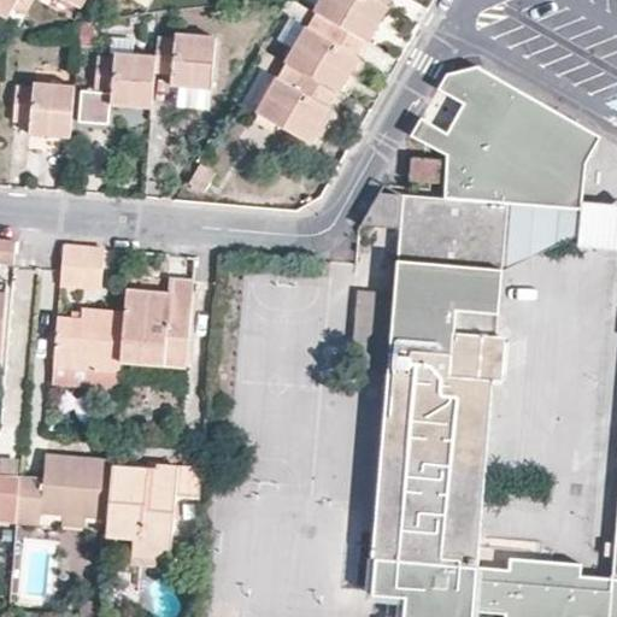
[(0,0),(0,10),(7,15),(16,0),(0,0)]
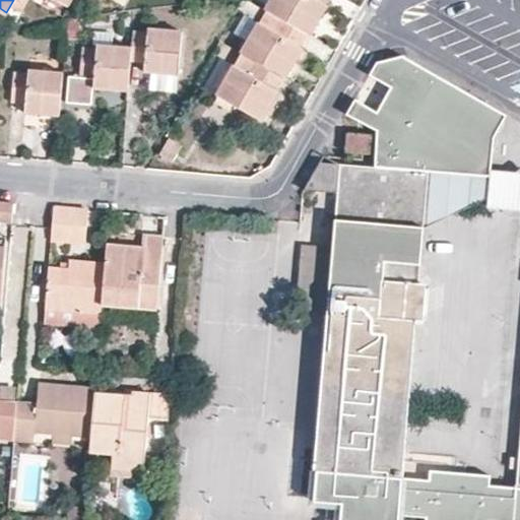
[(327,0),(267,0),(263,8),(307,33),(311,36),(321,17),(327,6),(325,4),(327,0)]
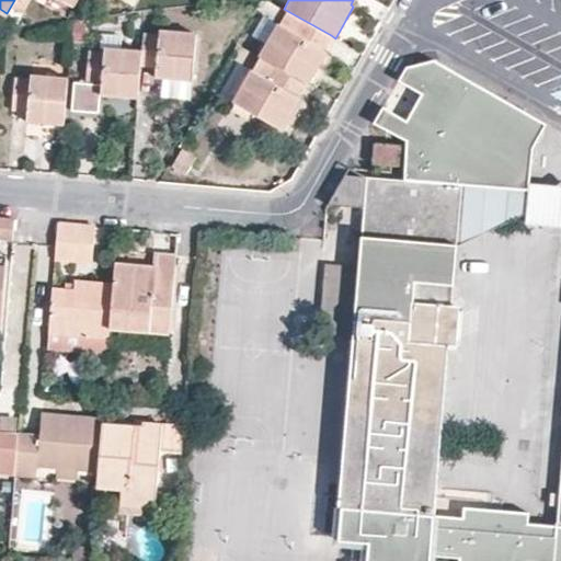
[(331,35),(284,9),(277,22),(266,42),(259,54),(305,80),(309,83),(328,50),(323,47),(331,35)]
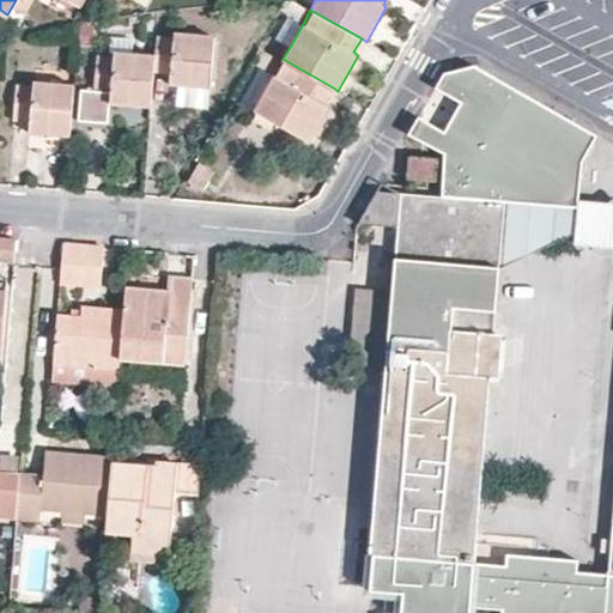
[(291,46),(303,24),(289,16),(278,36),(291,46)]
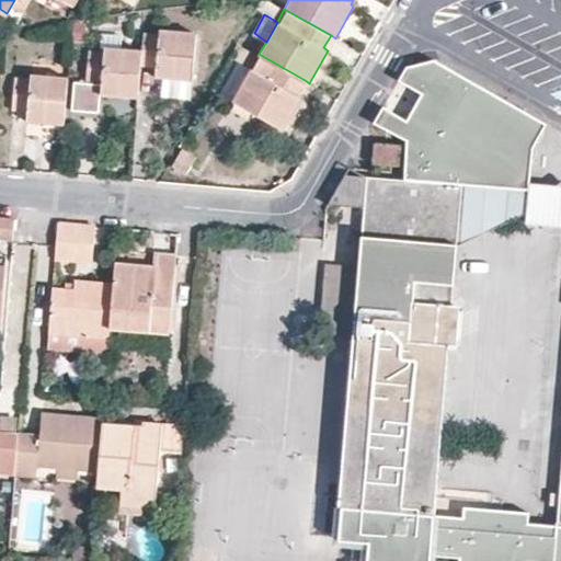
[(160,34),(142,32),(141,49),(139,66),(157,67),(156,76),(191,80),(196,32),(160,29),(160,34)]
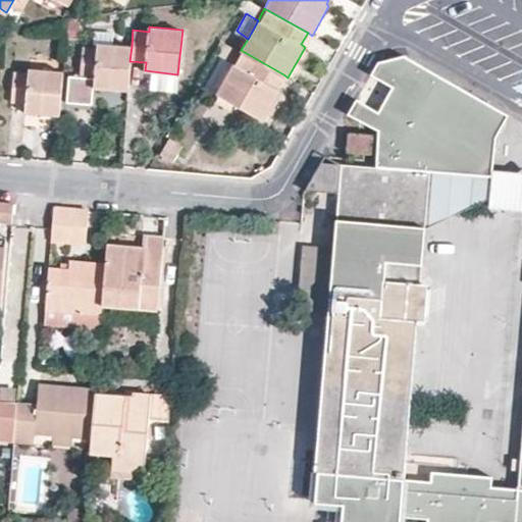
[(129,61),(132,46),(96,43),(96,48),(83,47),(81,76),(66,75),(64,102),(92,105),(93,89),(127,91),(129,61)]
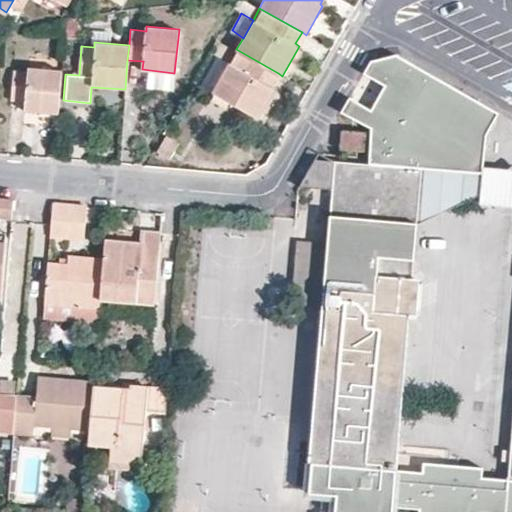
[(278,73),(236,49),(213,90),(258,117),(274,88),(271,85),(278,73)]
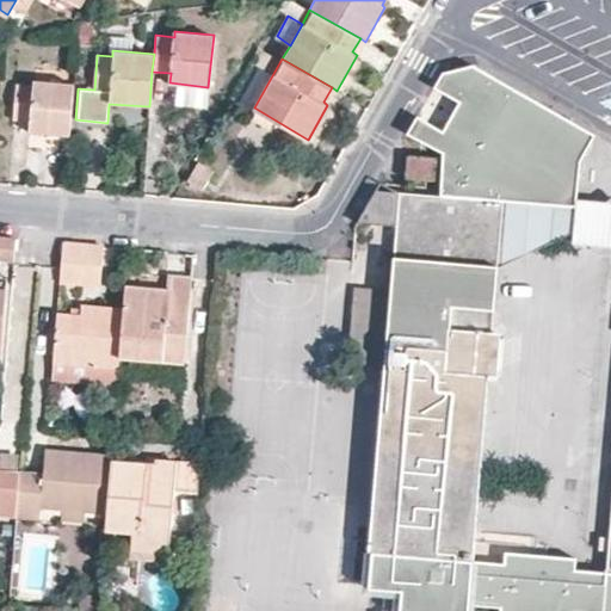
[(585,129),(474,66),(443,73),(434,88),(460,104),(443,131),(418,116),(407,135),(442,154),(438,196),(374,190),(359,217),(396,220),(390,289),(357,287),(351,303),(355,303),(349,321),(353,322),(349,338),(351,339),(346,353),(353,355),(353,363),(384,365),(368,550),(370,551),(368,587),(400,591),(397,610),(466,610),(467,604),(499,608),(498,610),(610,610),(610,494),(608,535),(606,549),(604,572),(573,569),(574,557),(503,551),(503,562),(470,560),(487,375),(492,375),(498,368),(499,339),(494,332),(491,332),(497,267),(501,202),(579,208),(584,159),(585,129)]
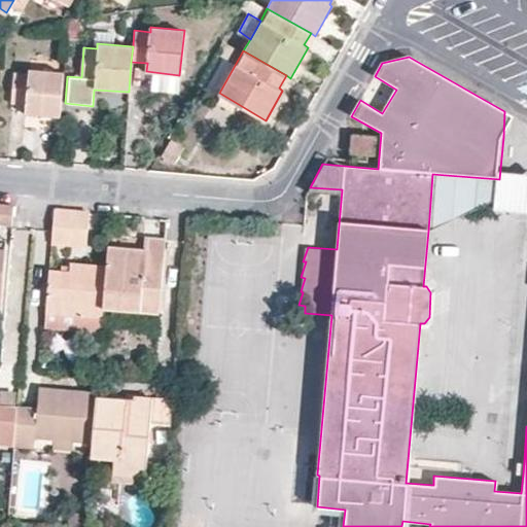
[(25,113),(59,117),(63,71),(29,69),(28,73),(13,72),(11,102),(25,104),(25,113)]
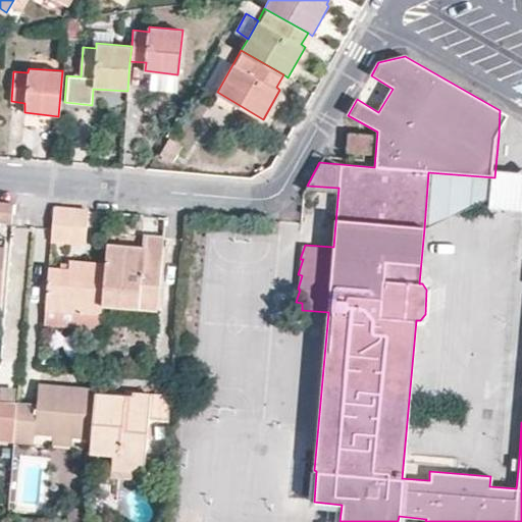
[(499,136),(510,116),(500,110),(499,136)]
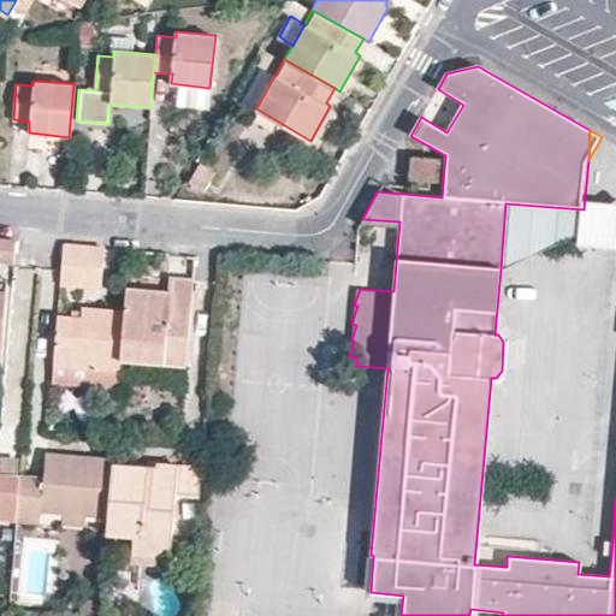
[(439,159),(413,159),(413,179),(439,179),(439,159)]
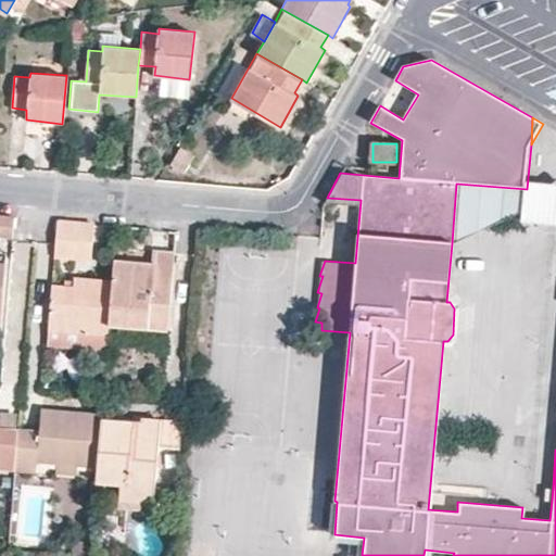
[(181,147),(173,165),(185,172),(194,153),(181,147)]
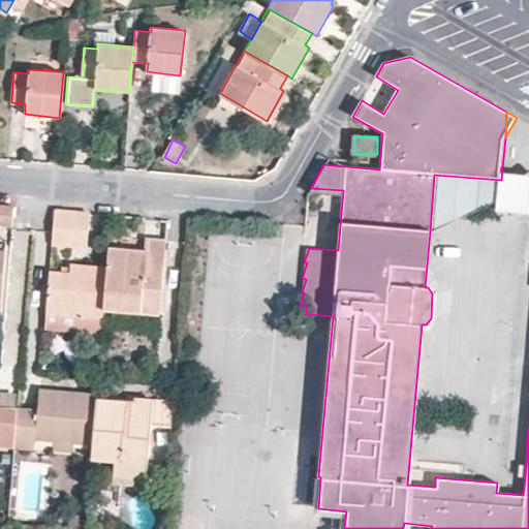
[(528,176),(502,174),(501,180),(500,199),(499,210),(528,212),(528,176)]
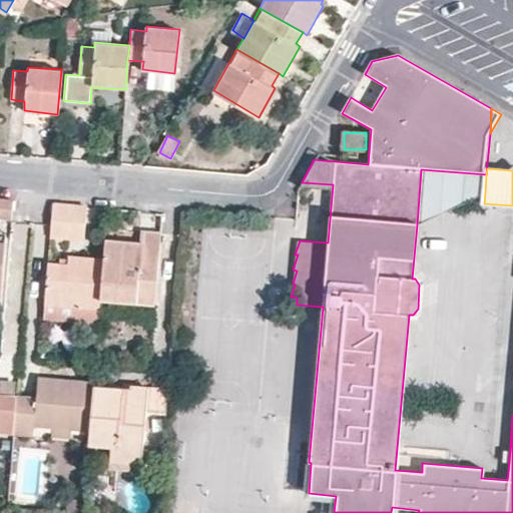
[(421,169),(417,224),(485,193),(486,174),(421,169)]
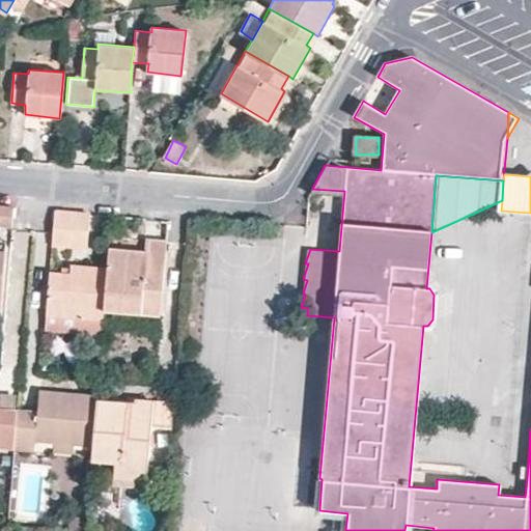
[(14,206),(0,204),(0,223),(11,225),(14,206)]
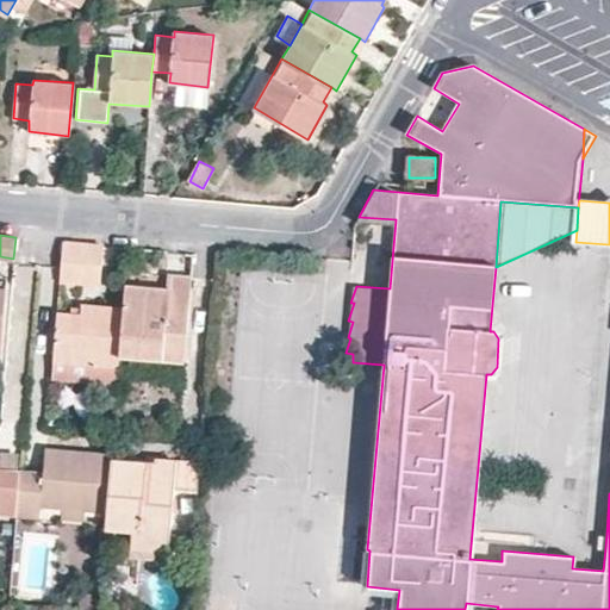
[(103,244),(63,242),(61,280),(99,285),(103,244)]
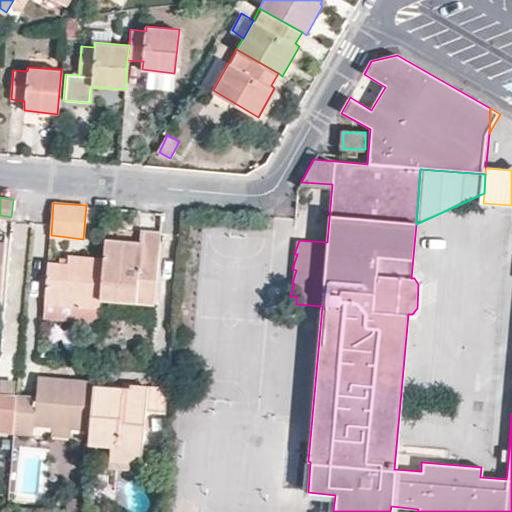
[(154,302),(160,232),(141,231),(140,242),(105,240),(104,258),(100,298),(154,302)]
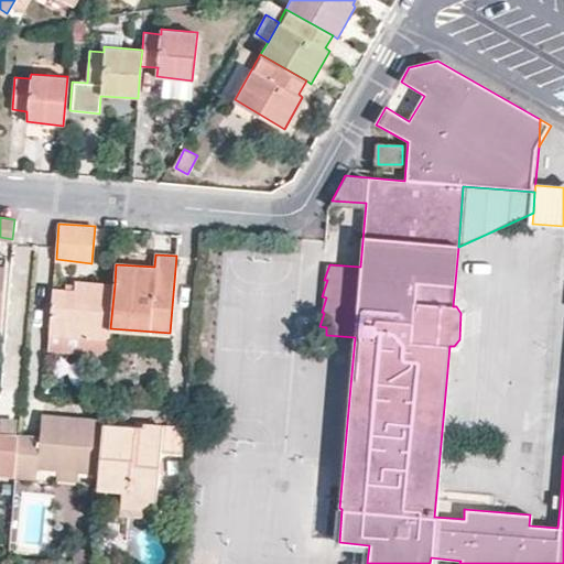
[(275,332),(277,316),(281,260),(221,255),(212,365),(272,370),(275,332)]
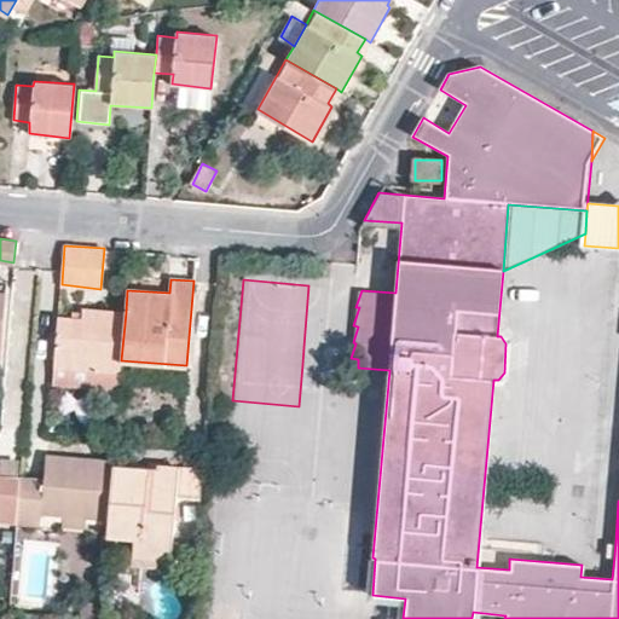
[(121,360),(126,312),(82,307),(81,319),(58,317),(53,382),(119,388),(121,360)]
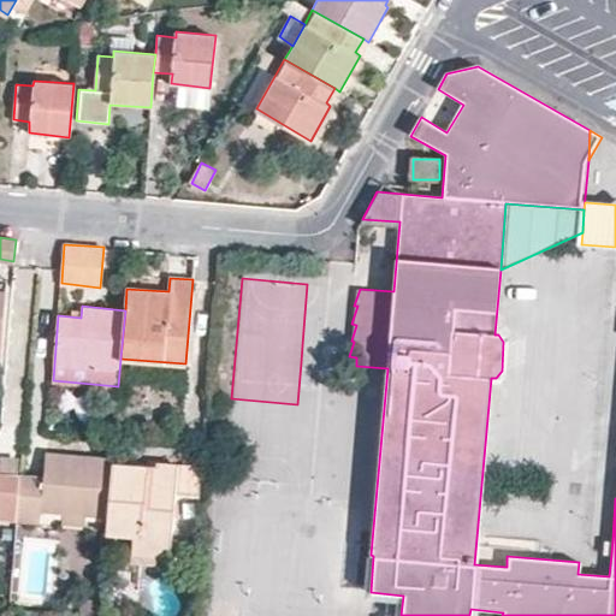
[(107,517),(112,465),(112,458),(47,455),(43,477),(43,485),(19,483),(16,521),(40,523),(41,511),(60,514),(84,515),(107,517)]
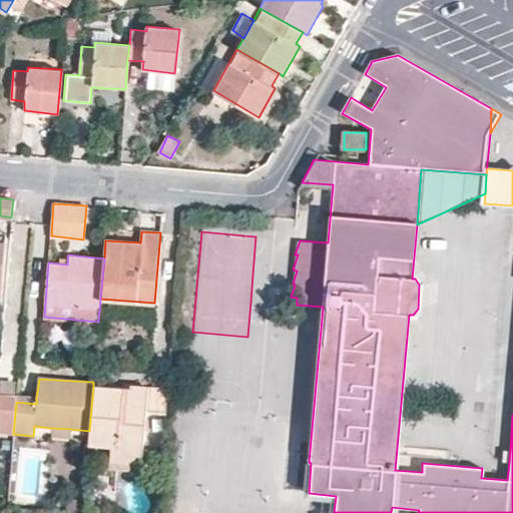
[(145,412),(148,387),(131,386),(129,390),(93,387),(89,431),(88,445),(111,447),(109,460),(141,463),(145,412)]
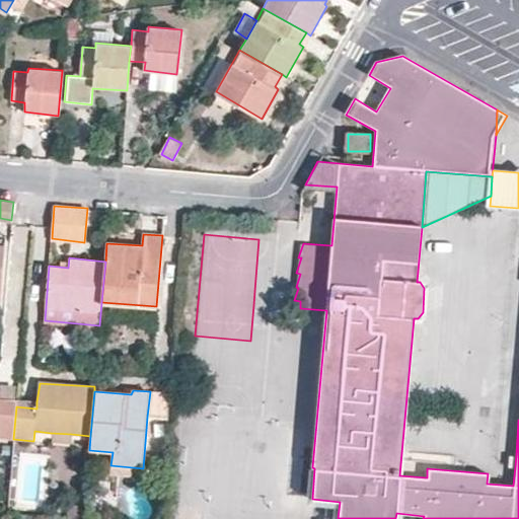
[(169,394),(150,391),(147,417),(167,419),(169,395),(169,394)]
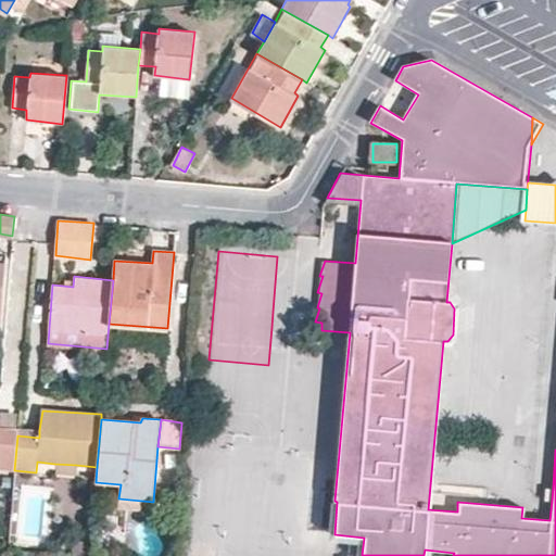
[(0,469),(14,470),(17,436),(17,429),(0,427),(0,469)]
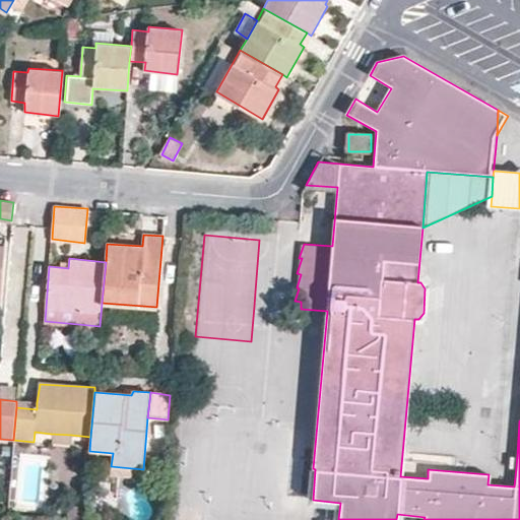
[(37,402),(16,401),(16,407),(37,409),(37,402)]
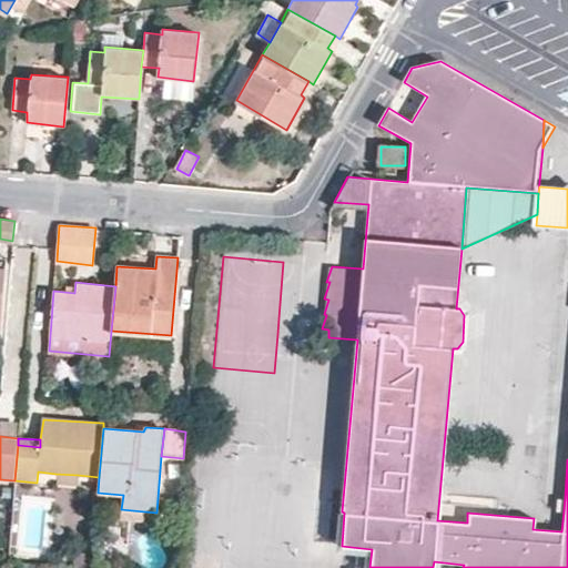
[(78,475),(56,474),(54,484),(77,485),(78,475)]
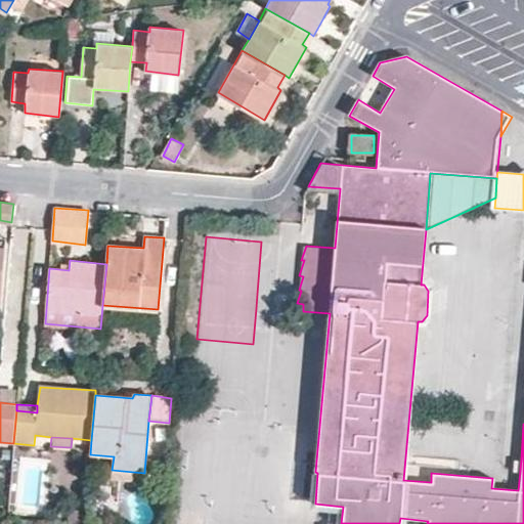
[(520,471),(521,459),(514,457),(512,471),(520,471)]
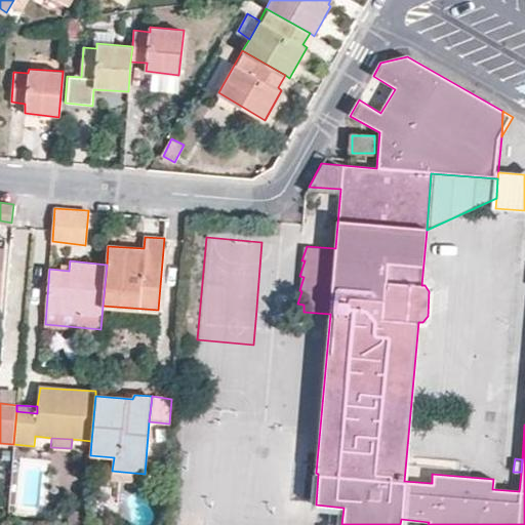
[(145,474),(112,471),(111,481),(144,483),(145,474)]
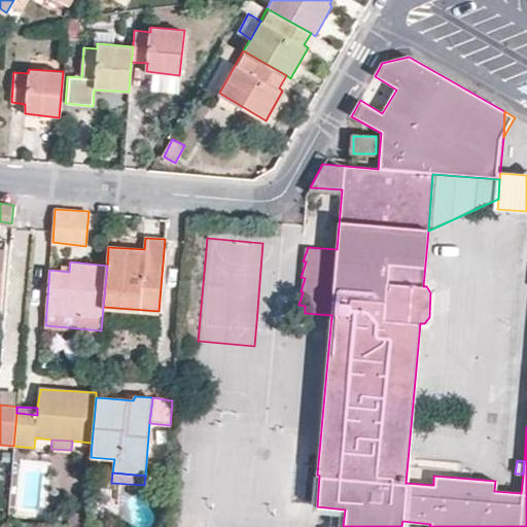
[(345,510),(330,508),(329,523),(344,524),(345,510)]
